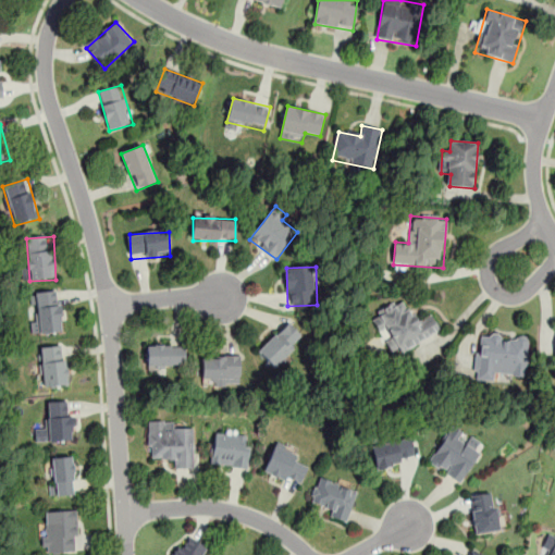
[(36,336),(64,332),(59,291),(31,294),(36,336)]
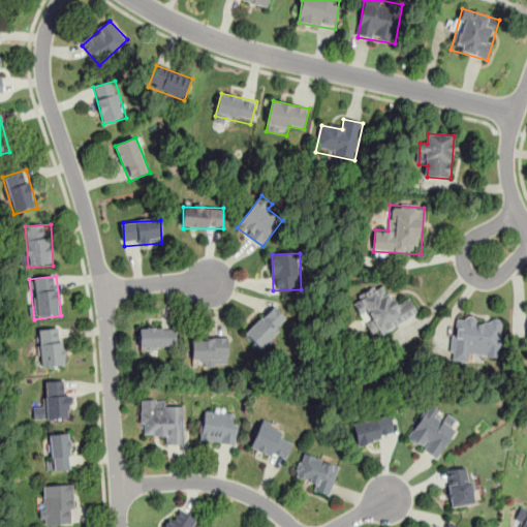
[(352,300),(362,320),(365,318),(374,339),(420,316),(409,296),(393,304),(383,284),(352,300)]
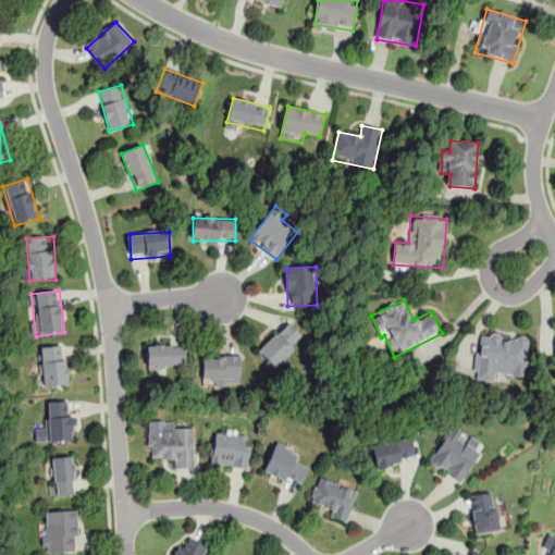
[(275,369),(305,338),(288,322),(258,353),(275,369)]
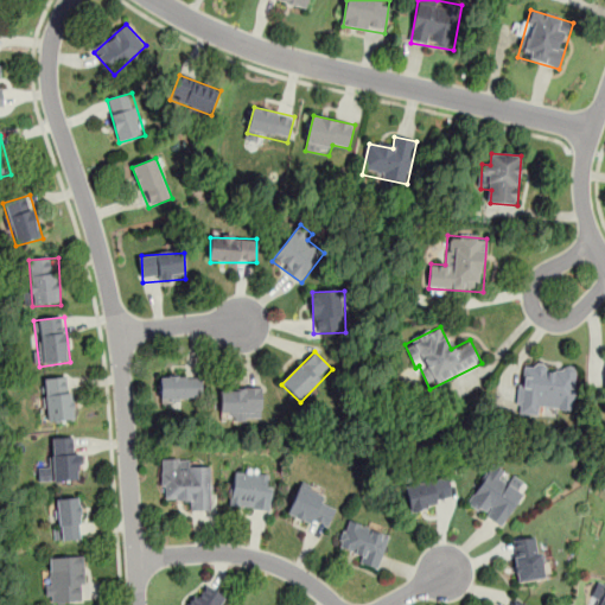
[(579,369),(523,364),(517,415),(542,418),(542,409),(575,412),(579,369)]
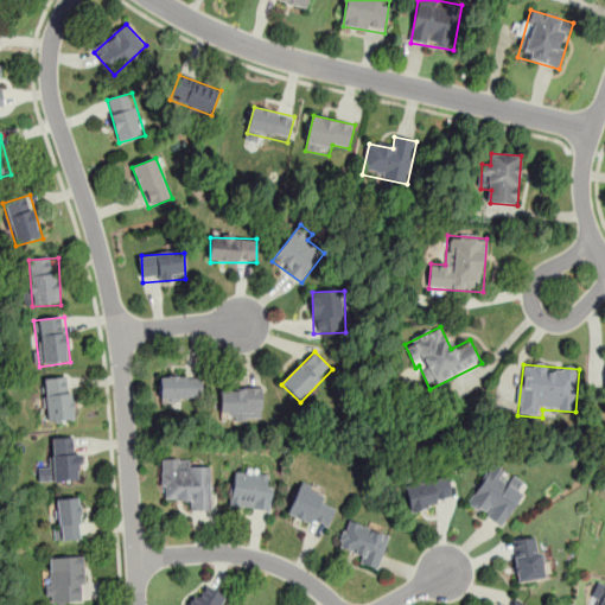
[(49,425),(76,422),(71,376),(45,379),(49,425)]
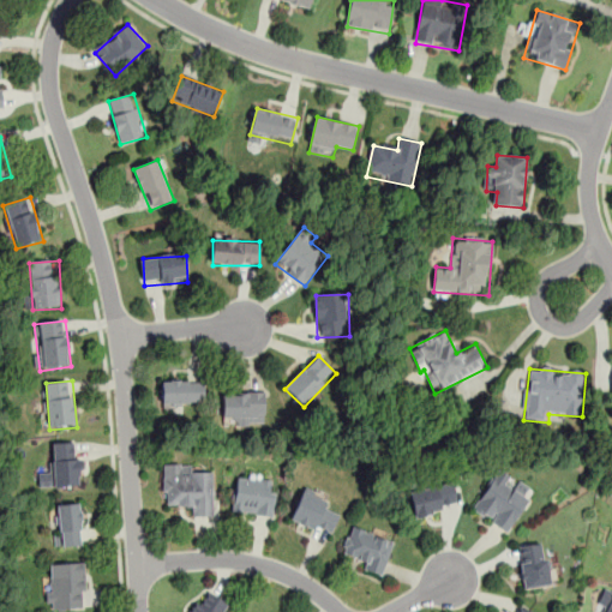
[(163,405),(205,405),(205,381),(163,381),(163,405)]
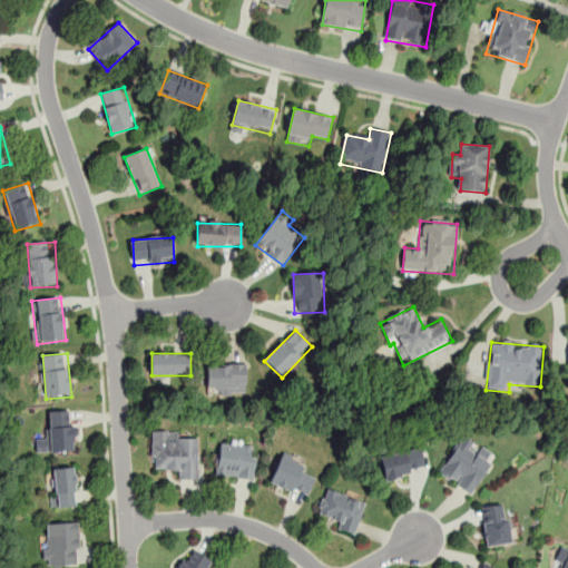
[(247,365),(207,365),(207,394),(247,394),(247,365)]
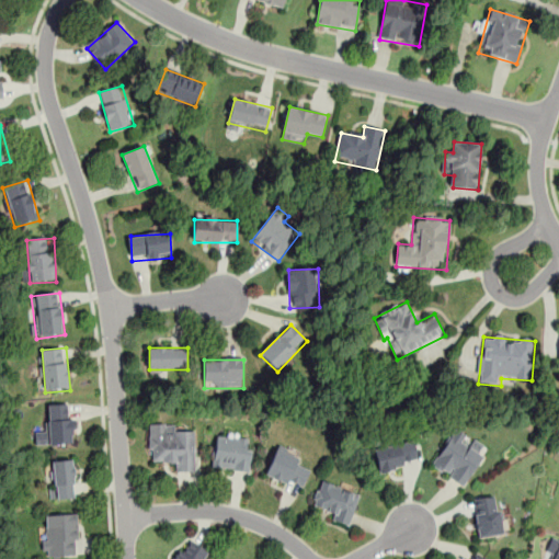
[(76,445),(73,405),(47,406),(48,433),(37,433),(37,447),(76,445)]
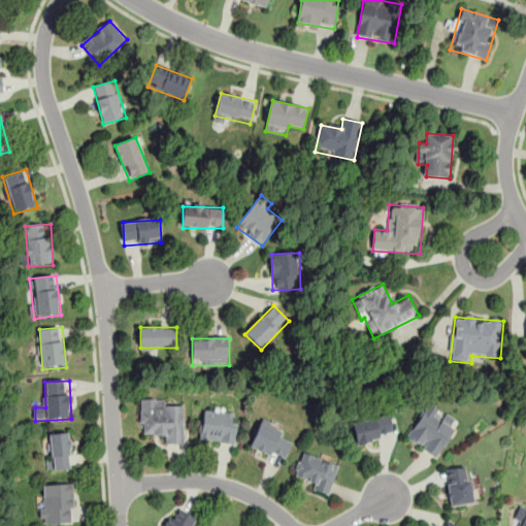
[(164,446),(185,446),(185,407),(171,407),(171,400),(140,400),(140,435),(164,435),(164,446)]
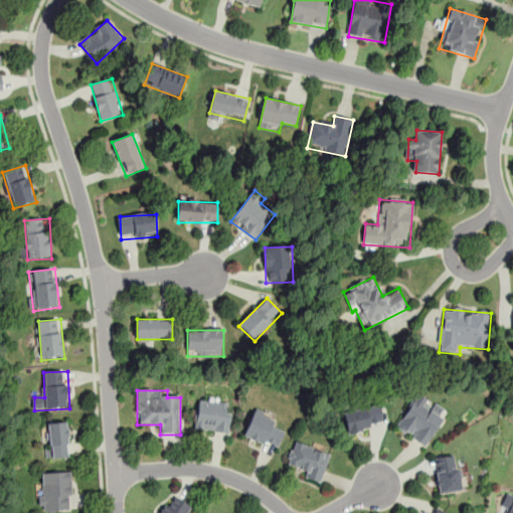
[(396,430),(429,448),(450,411),(434,402),(434,403),(417,394),(396,430)]
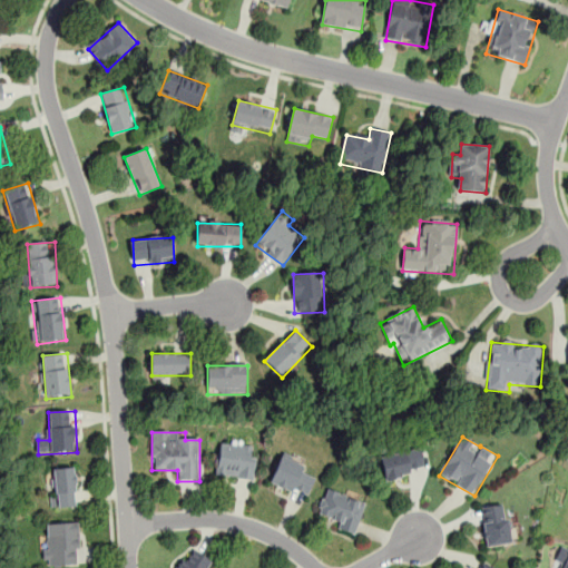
[(258,448),(221,443),(216,477),(254,481),(258,448)]
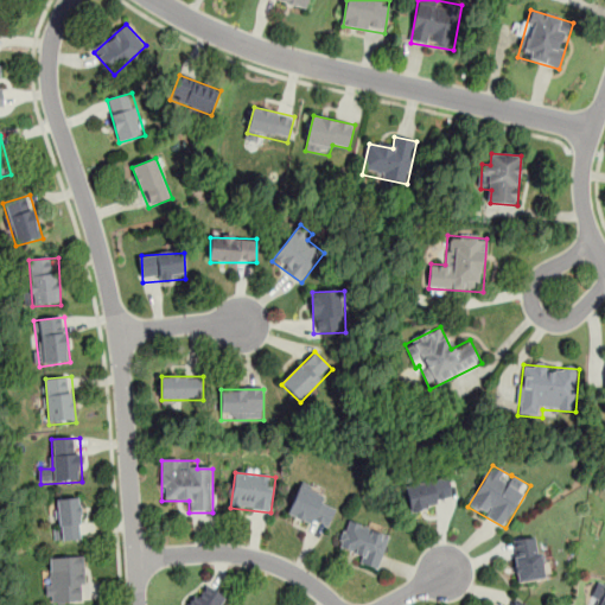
[(454,503),(449,477),(406,488),(412,514),(454,503)]
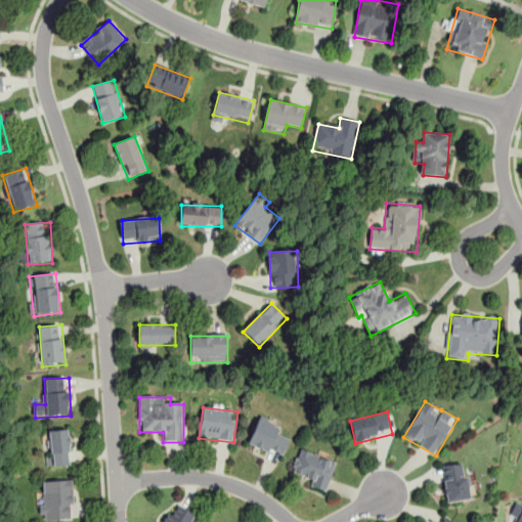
[(290,439),(279,435),(283,427),(260,417),(249,444),(281,459),(290,439)]
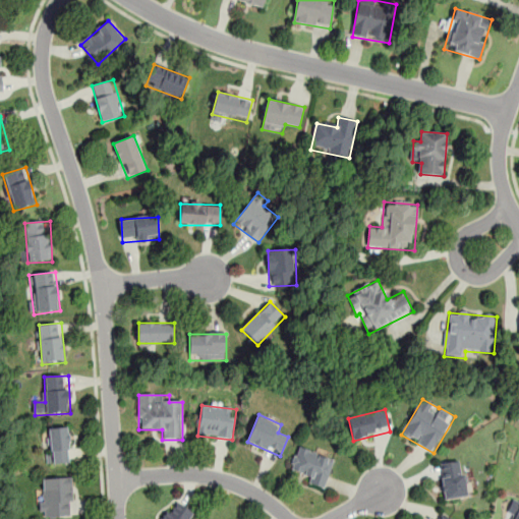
[(46,429),(50,467),(73,464),(68,426),(46,429)]
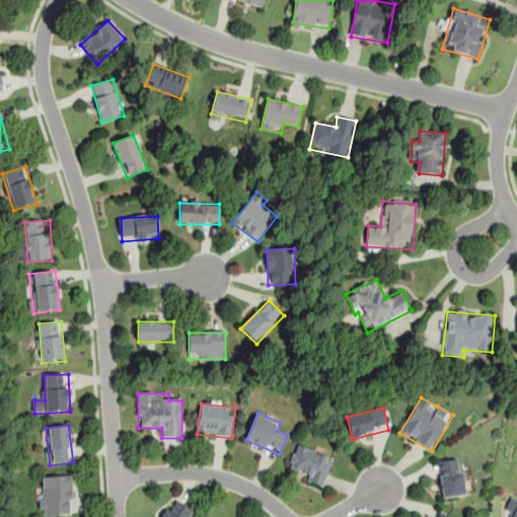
[(324,488),(335,457),(297,444),(290,466),(304,471),(302,479),(324,488)]
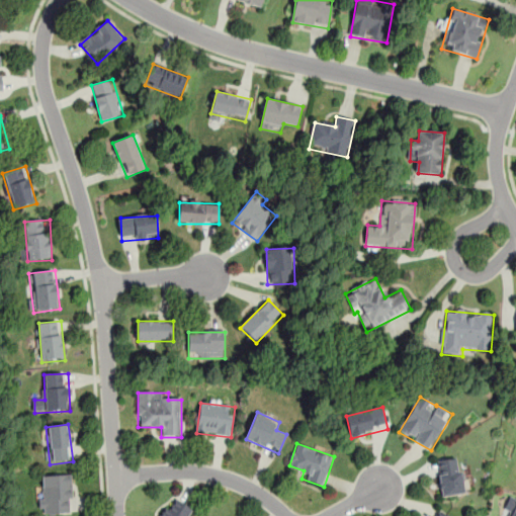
[(443,499),(466,495),(460,458),(437,462),(443,499)]
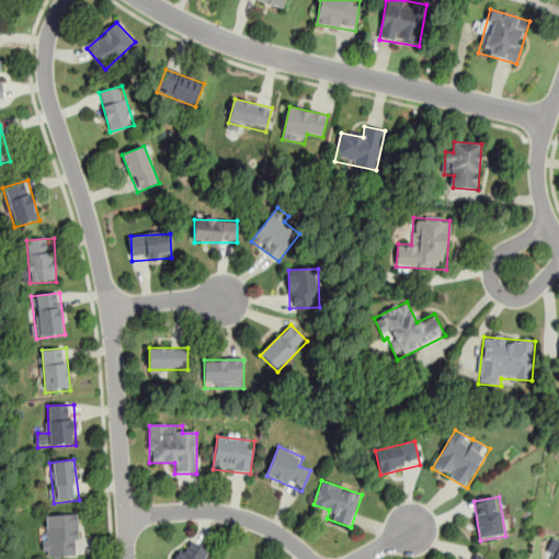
[(81,558),(80,515),(43,516),(44,558),(81,558)]
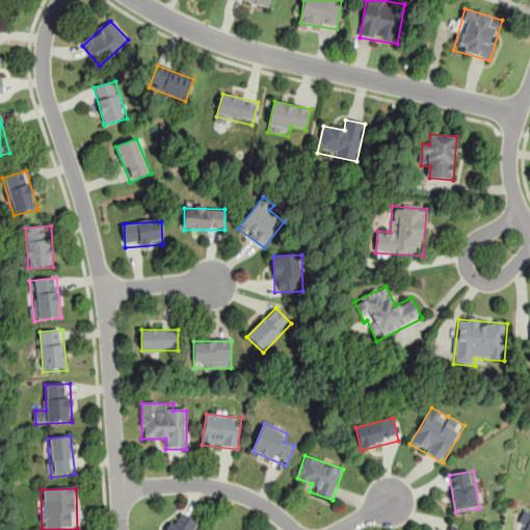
[(529,529),(529,511),(527,510),(521,524),(529,528),(529,529)]
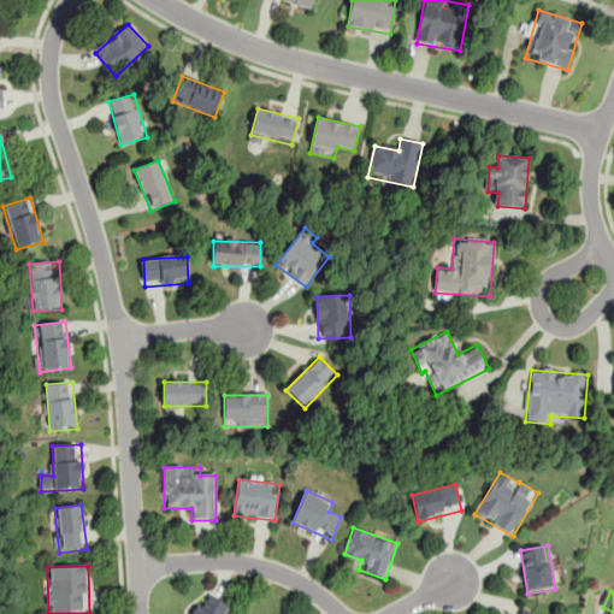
[(232,613),(235,610),(205,592),(192,613),(232,613)]
